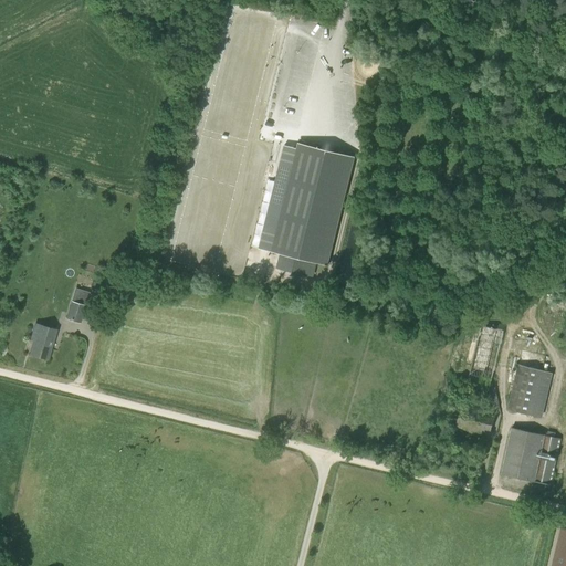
[(263,2),(261,10),(274,13),(276,6),(263,2)]
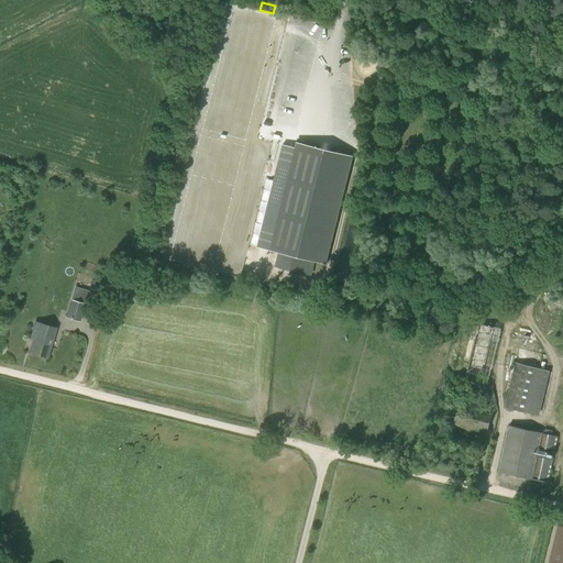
[(283,145),(278,161),(257,246),(326,264),(352,157),(296,143),(295,148),(283,145)]
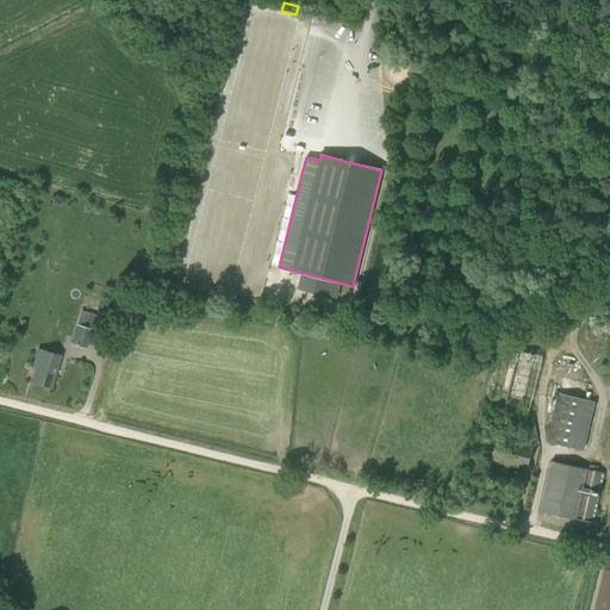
[(116,323),(119,310),(101,304),(100,310),(98,317),(97,319),(114,324),(116,323)]
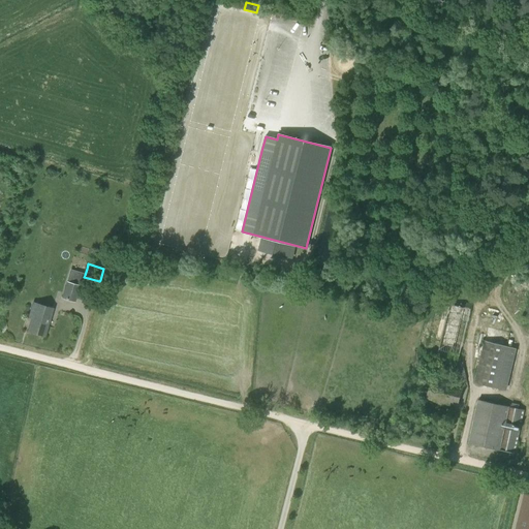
[(64,293),(62,299),(75,303),(84,275),(70,271),(64,293)]
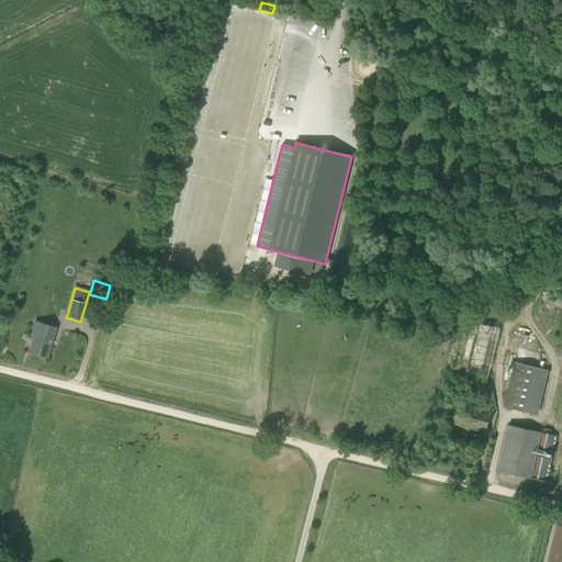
[(35,334),(30,352),(47,358),(56,328),(35,323),(32,333),(35,334)]
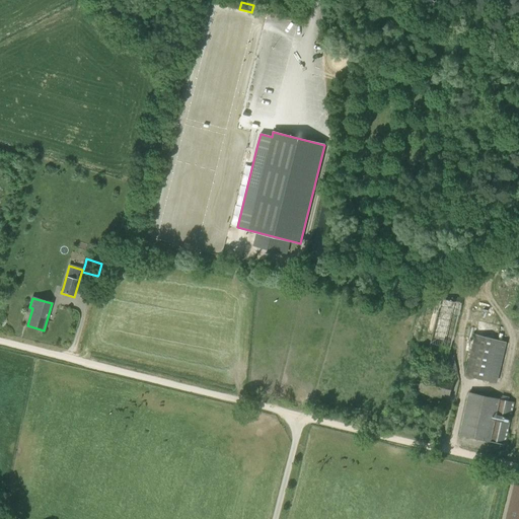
[(449,355),(461,304),(441,298),(428,350),(446,355),(451,375),(458,373),(454,356),(449,355)]
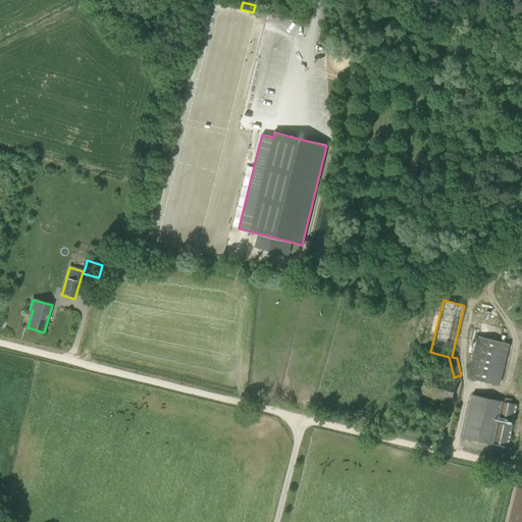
[(477,336),(468,378),(493,384),(503,343),(477,336)]
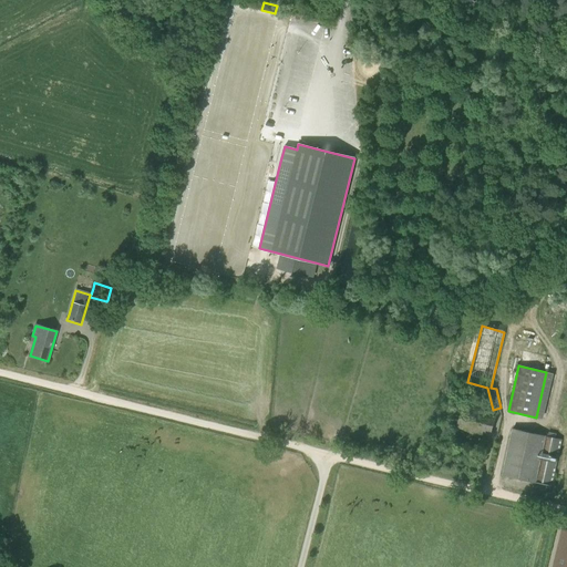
[(473,432),(491,436),(495,415),(478,412),(478,413),(462,409),(457,426),(474,431),(473,432)]
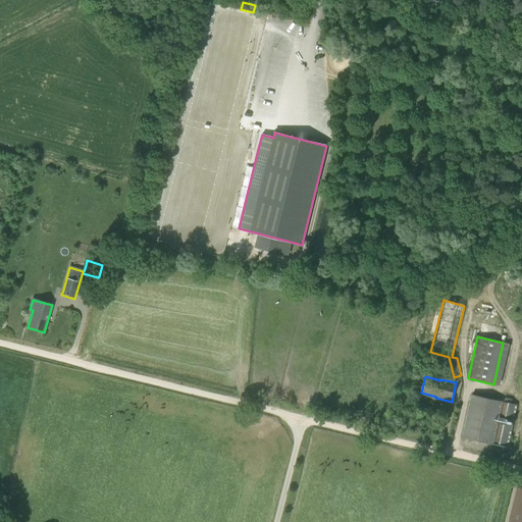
[(462,437),(508,448),(517,405),(512,404),(471,396),(462,437)]
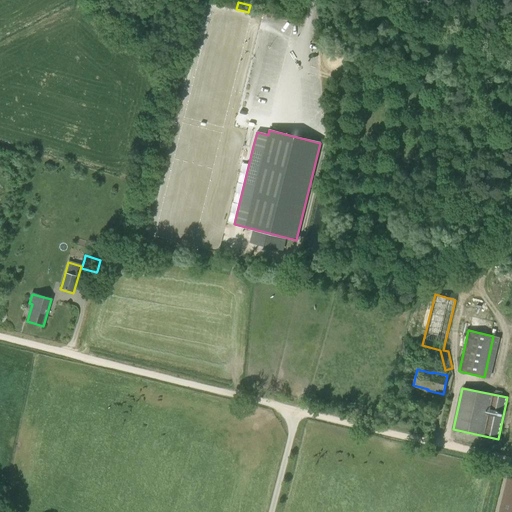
[(511,511),(511,478),(506,477),(498,511),(511,511)]
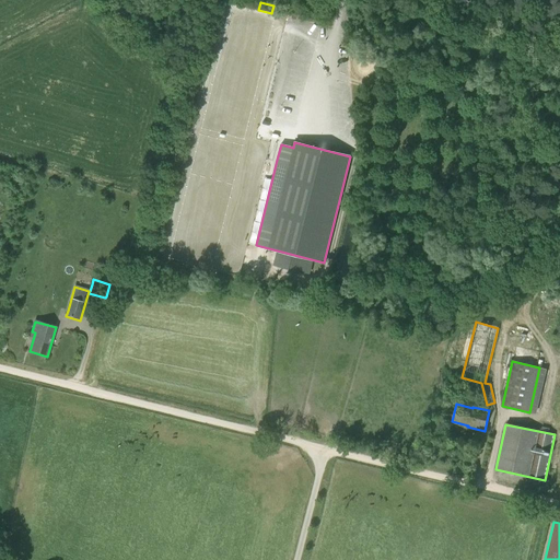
All buildings are outlined.
